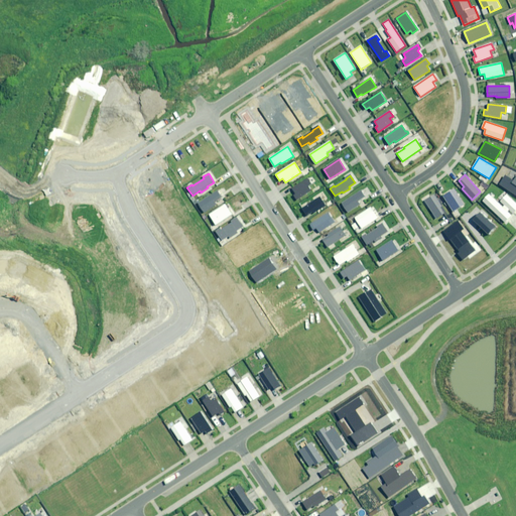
[(505,175),(499,184),(515,196),(515,175),(513,180),(505,175)]
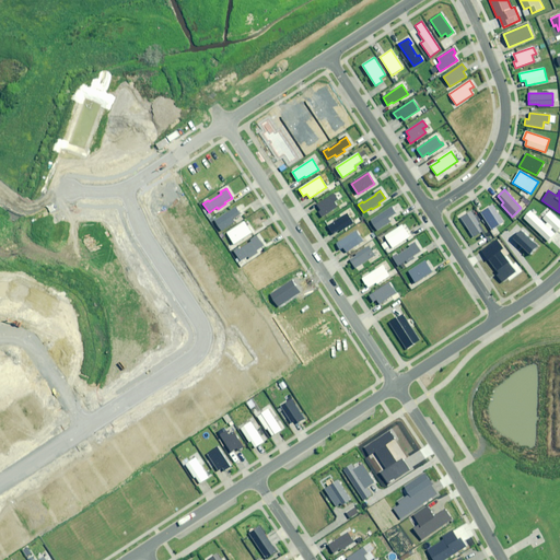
[(338,199),(334,194),(316,205),(321,211),(318,212),(322,217),(337,207),(334,201),(338,199)]
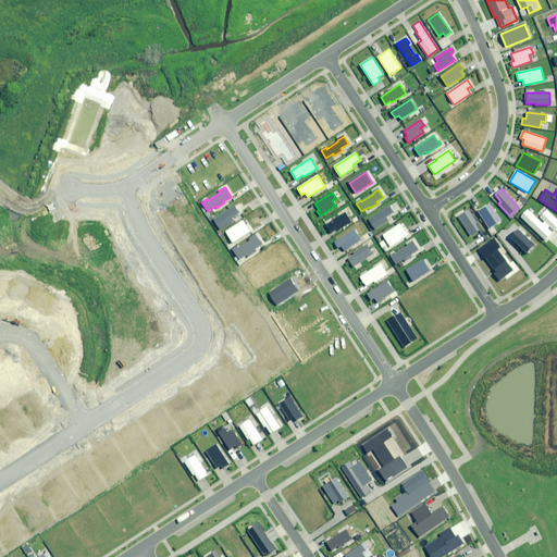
[(490,205),(478,211),(489,229),(500,221),(490,205)]
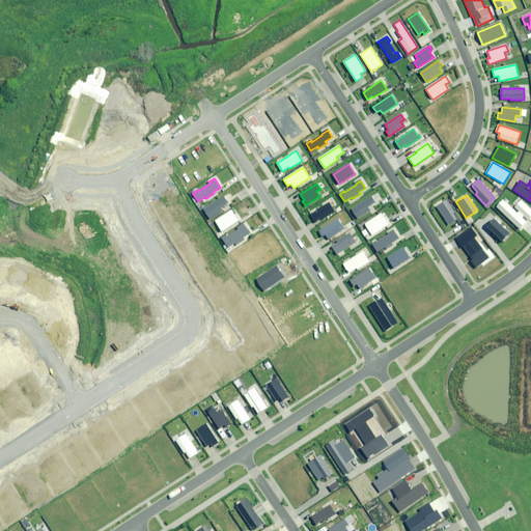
[(223,196),(204,210),(211,219),(222,211),(220,207),(227,203),(223,196)]
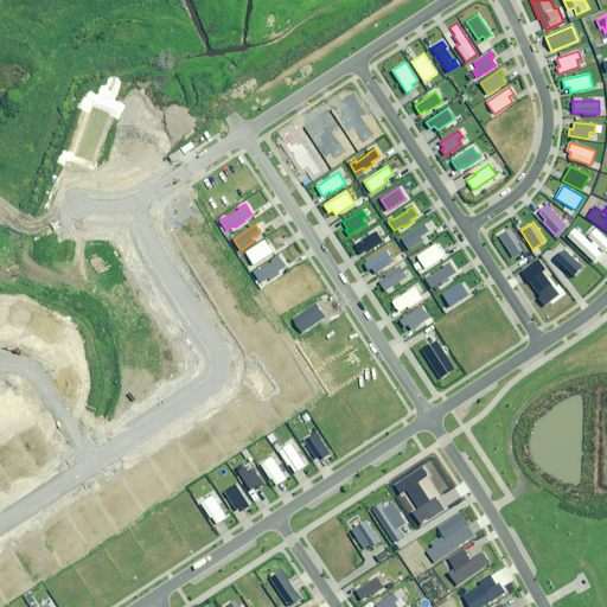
[(425,224),(402,238),(409,249),(423,241),(421,237),(429,231),(425,224)]
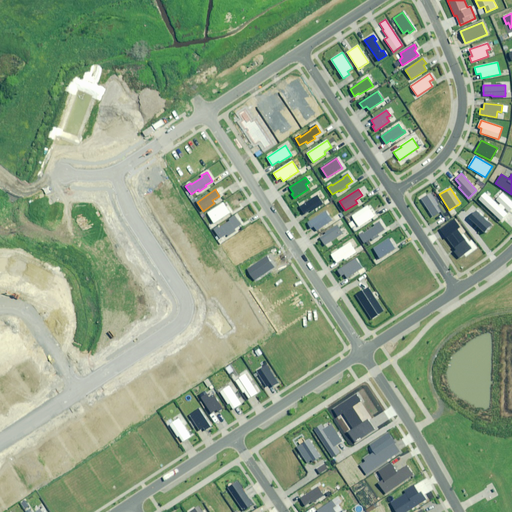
[(486,192),(479,199),(501,221),(511,209),(511,201),(503,193),(496,199),(501,203),(499,205),(486,192)]
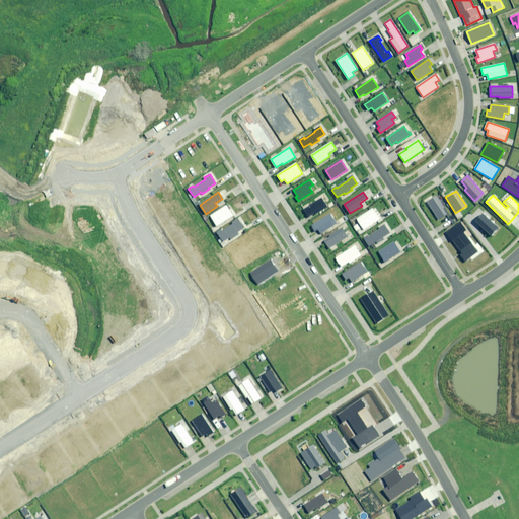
[(437,196),(427,203),(438,220),(447,215),(443,209),(444,208),(437,196)]
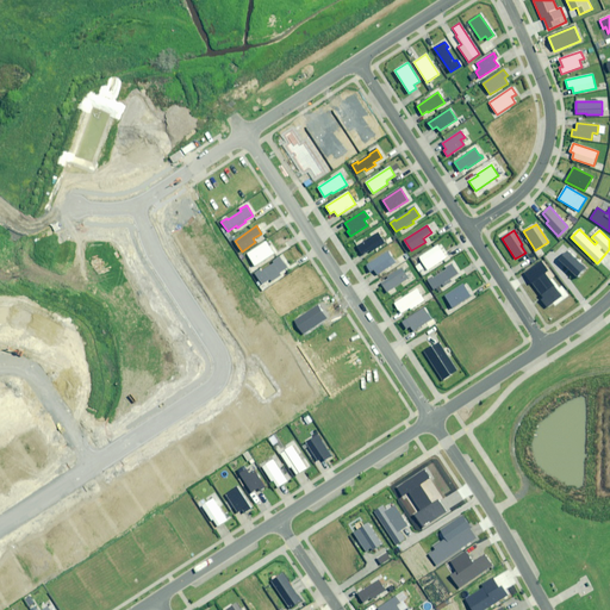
[(378,234),(356,247),(362,256),(384,242),(378,234)]
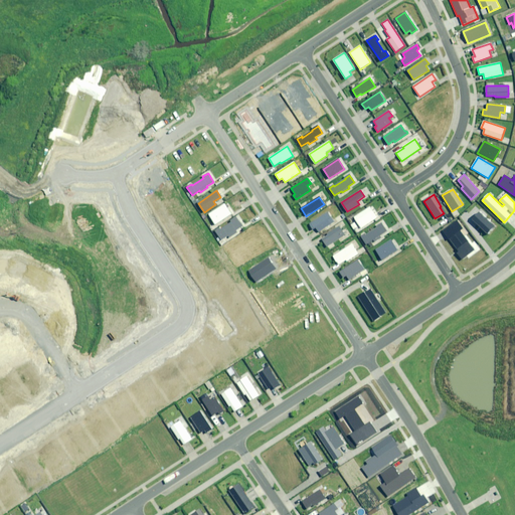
[(224,203),(208,213),(215,224),(231,213),(224,203)]
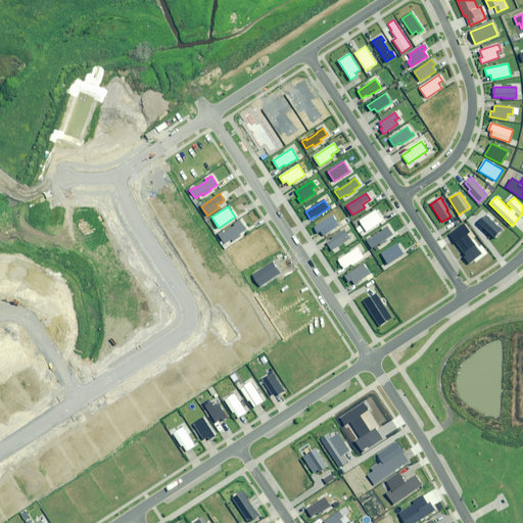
[(376,209),(360,221),(366,231),(383,220),(376,209)]
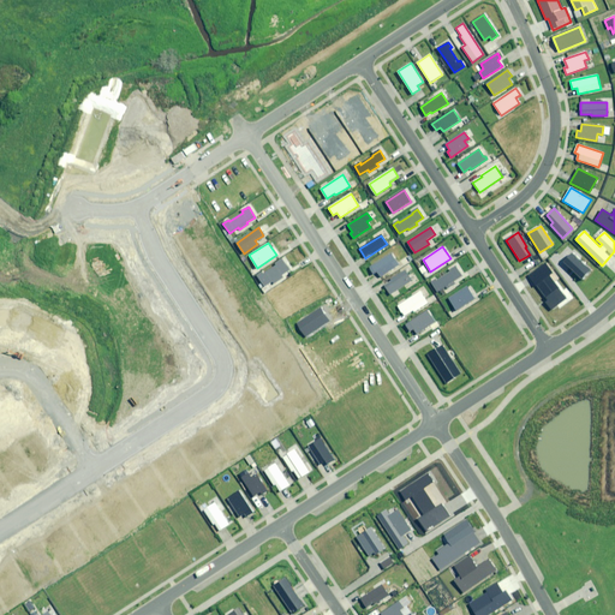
[(399,264),(392,254),(369,268),(374,274),(377,272),(380,276),(399,264)]
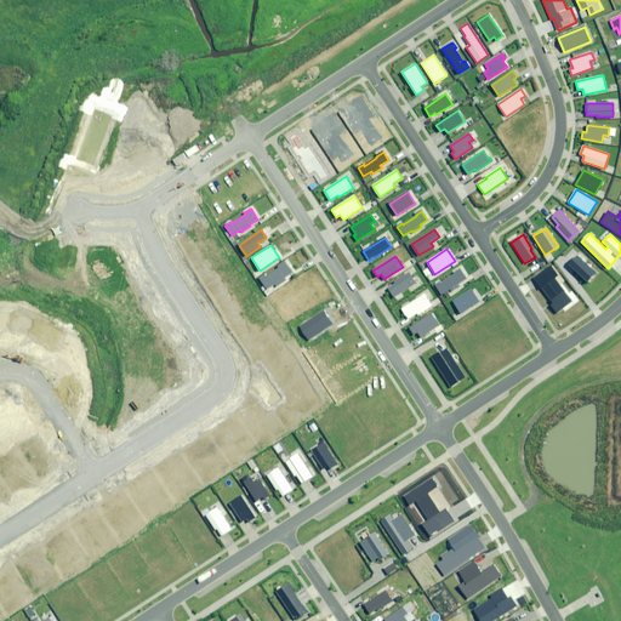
[(577,256),(569,265),(587,281),(596,273),(577,256)]
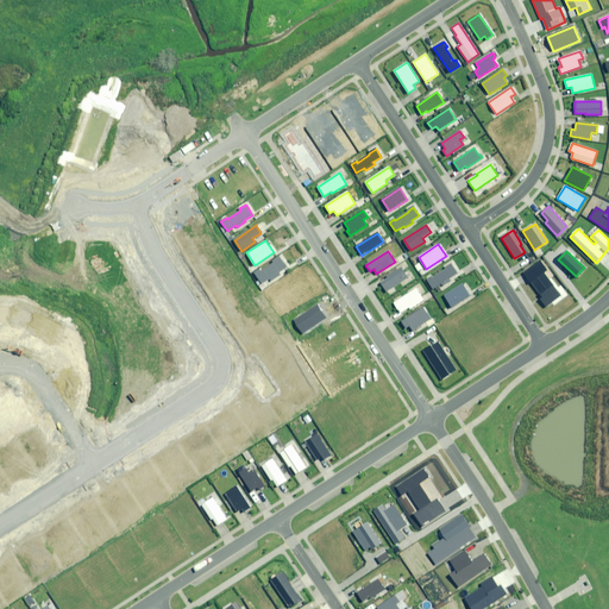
[(261,269),(255,272),(262,284),(270,278),(271,281),(280,274),(278,272),(287,267),(278,256),(272,261),(274,263),(262,271),(261,269)]
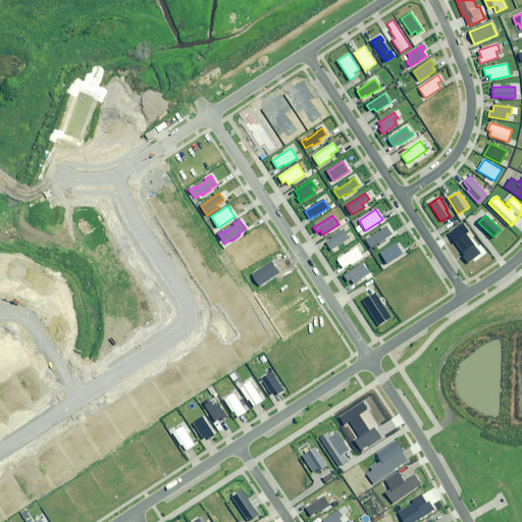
[(468,231),(463,224),(448,236),(453,242),(454,241),(464,255),(462,256),(467,262),(480,253),(466,233),(468,231)]
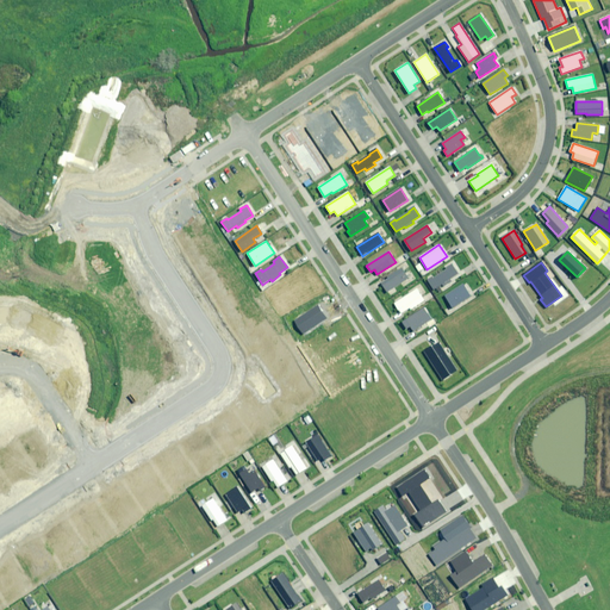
[(433,277),(427,280),(433,290),(442,284),(443,286),(450,281),(449,279),(458,273),(452,265),(446,268),(447,269),(434,278),(433,277)]
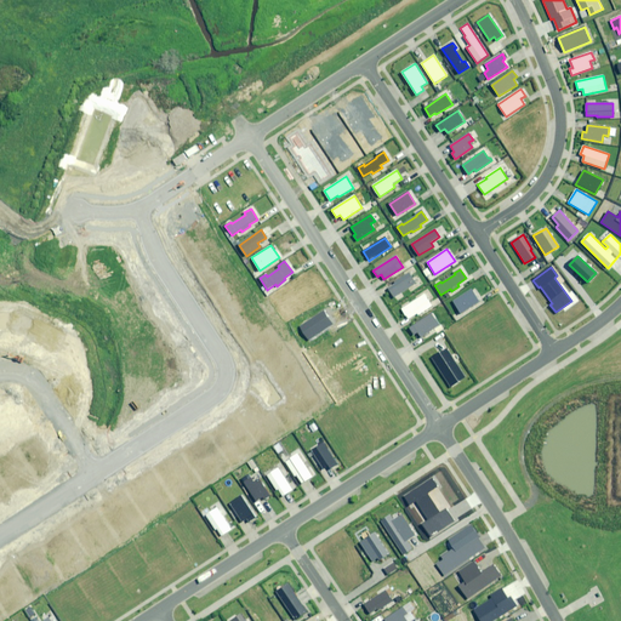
[(415,283),(409,273),(396,281),(397,283),(387,289),(393,297),(415,283)]
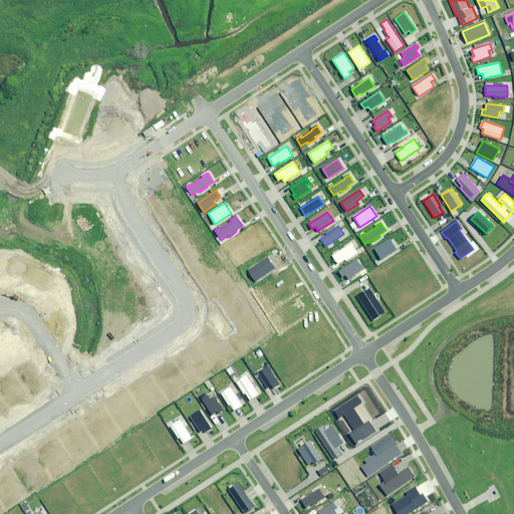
[(391,240),(374,249),(380,259),(397,249),(391,240)]
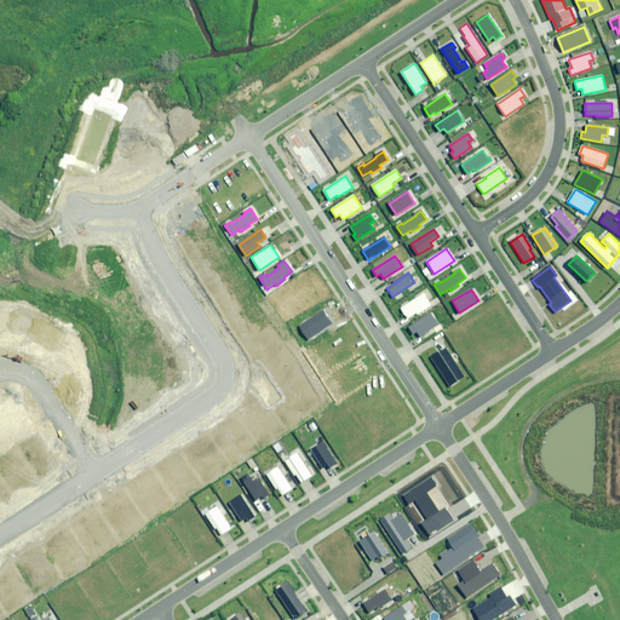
[(423,294),(401,308),(407,319),(417,313),(418,314),(431,305),(423,294)]
